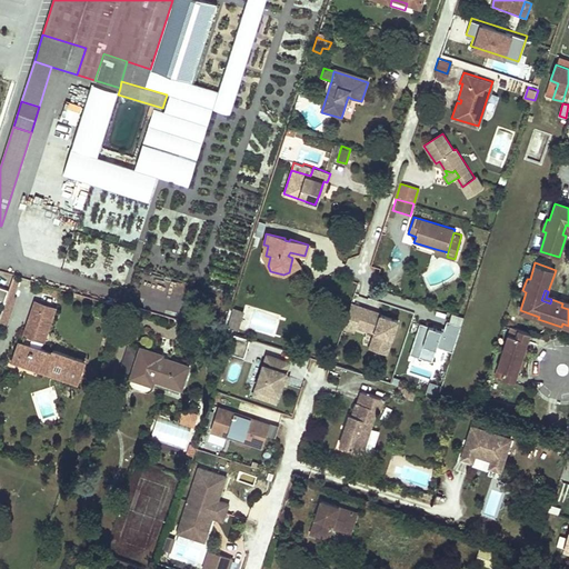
[(56,308),(36,301),(33,309),(53,316),(56,308)]
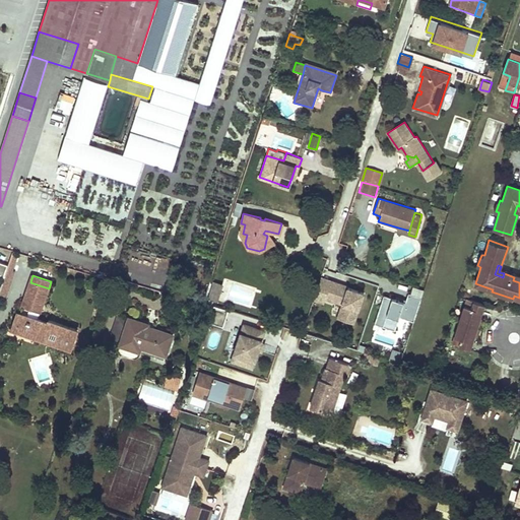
[(354,323),(366,288),(322,275),(315,296),(340,305),(336,317),(354,323)]
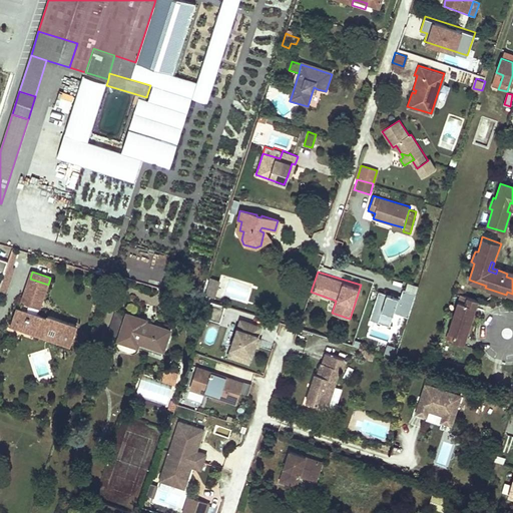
[(210,276),(205,293),(215,296),(220,279),(210,276)]
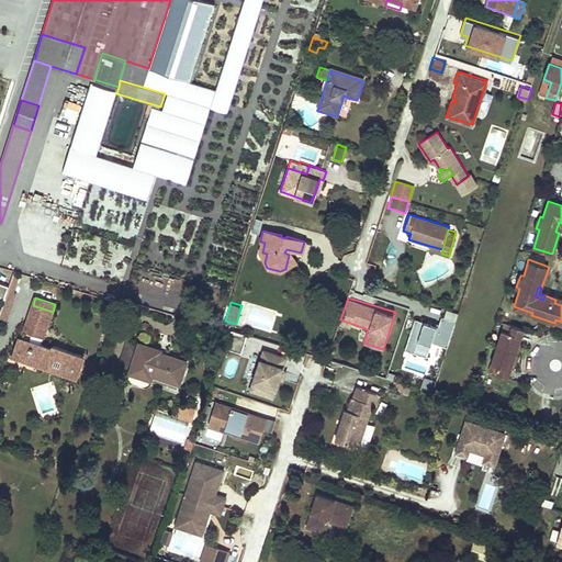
[(33,305),(21,338),(19,337),(13,353),(22,356),(23,353),(26,355),(26,358),(47,364),(51,353),(63,358),(58,372),(77,379),(85,357),(53,346),(52,348),(41,345),(43,337),(36,335),(38,327),(46,329),(53,312),(33,305)]
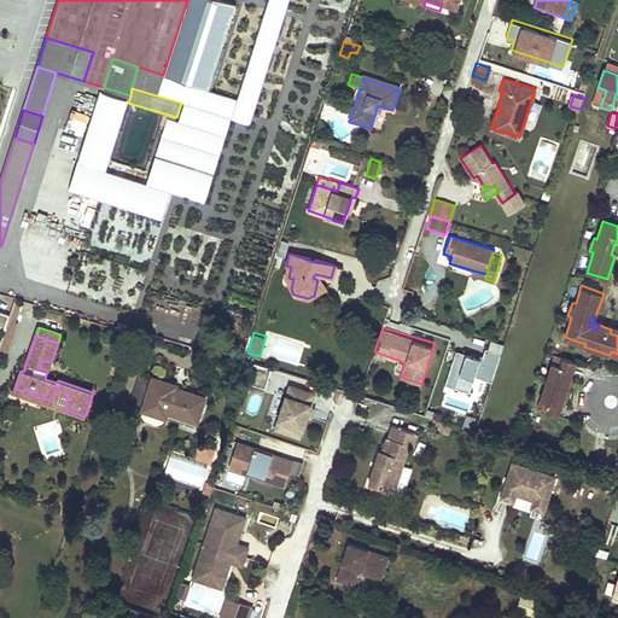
[(477,375),(493,379),(503,343),(488,339),(477,375)]
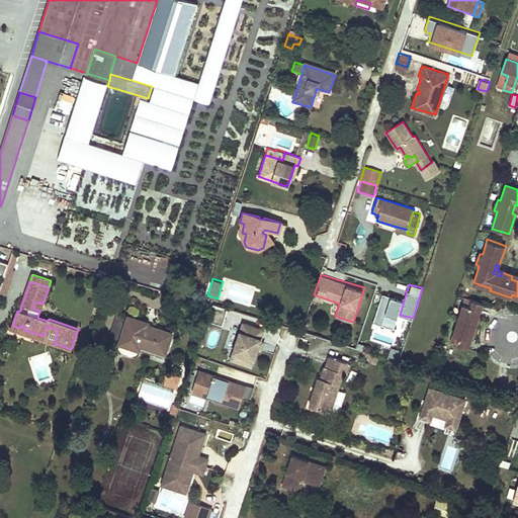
[(383,291),(373,321),(394,327),(403,298),(383,291)]
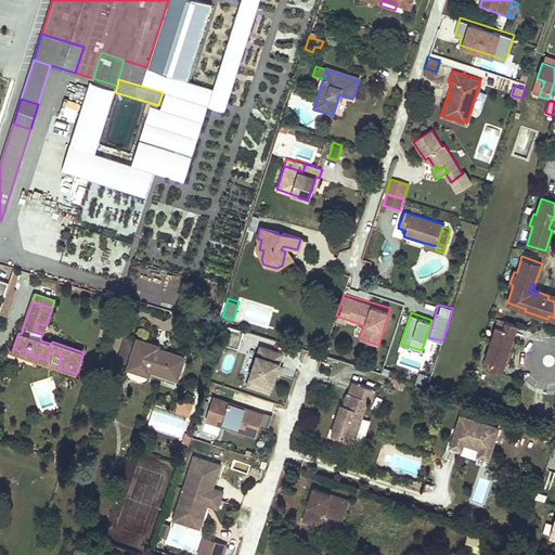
[(517,325),(499,319),(490,343),(510,349),(513,339),(517,325)]
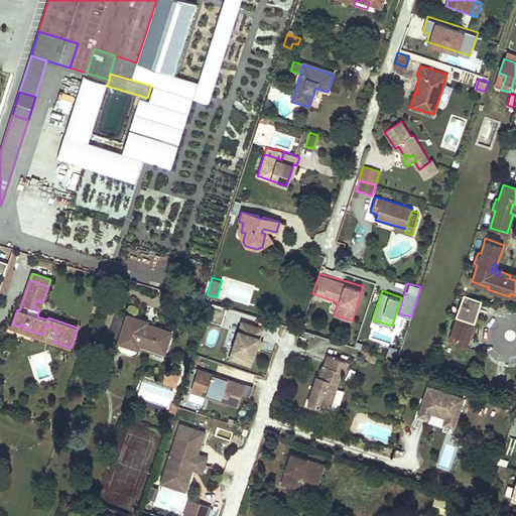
[(33,307),(39,309),(42,302),(35,300),(33,307)]
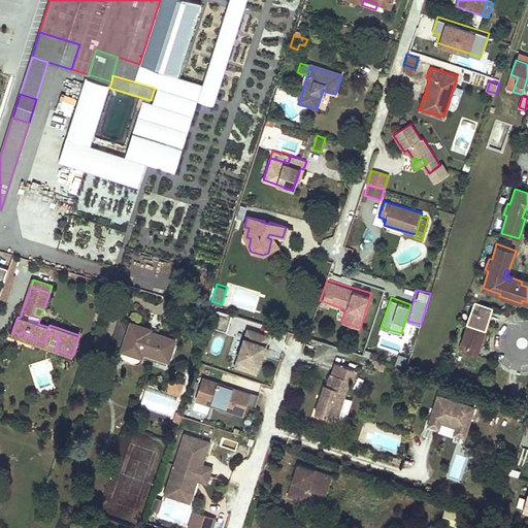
[(111,345),(122,350),(130,327),(120,322),(111,345)]
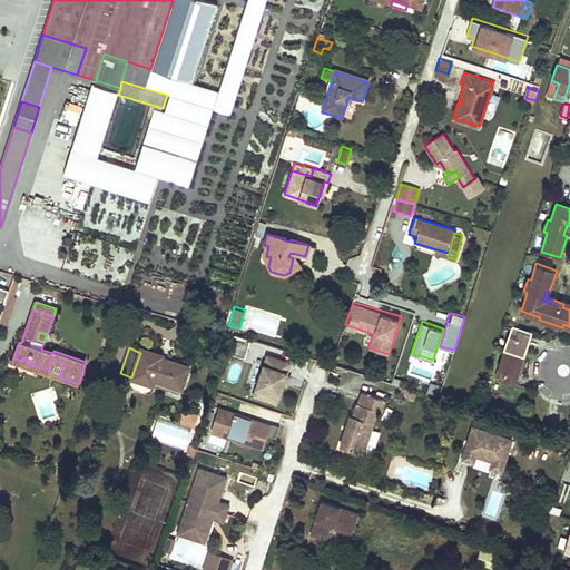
[(131,377),(131,379),(153,385),(155,380),(182,390),(188,367),(161,359),(163,356),(140,350),(140,353),(131,377)]
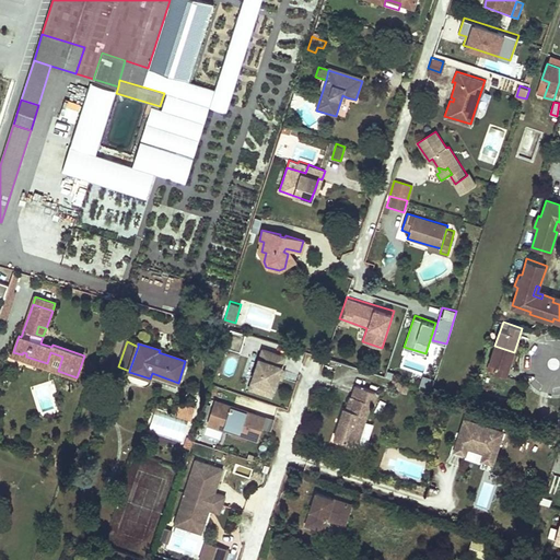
[(273,396),(287,353),(260,346),(247,387),(273,396)]
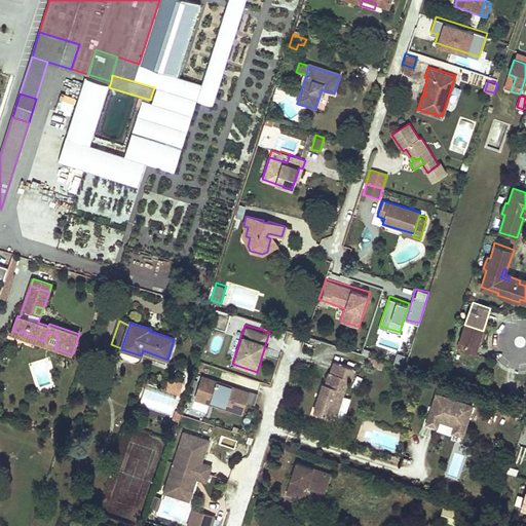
[(480,340),(483,331),(464,325),(457,347),(476,353),(480,340)]
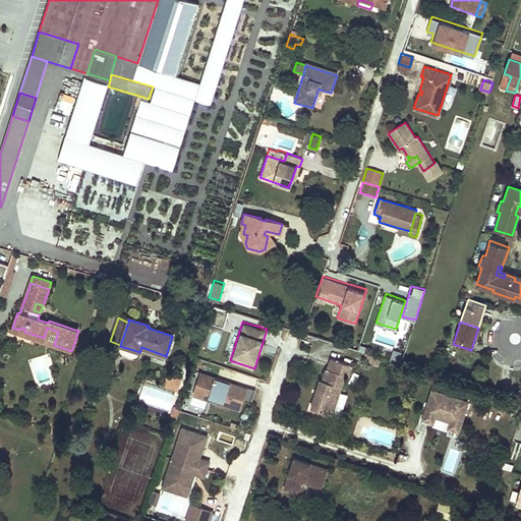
[(12,328),(11,331),(54,345),(58,332),(47,328),(44,338),(24,332),(24,329),(21,328),(20,330),(12,328)]
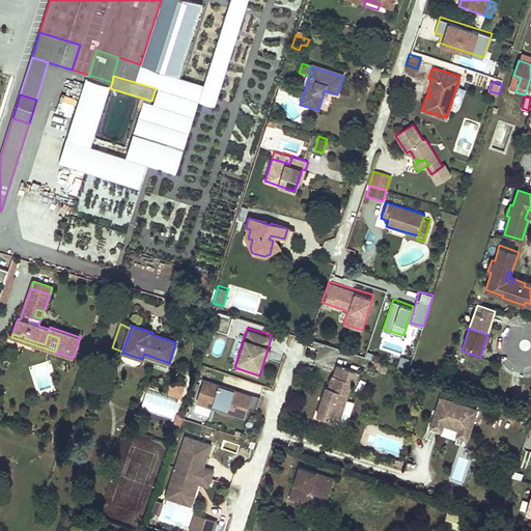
[(315,417),(336,424),(350,384),(354,385),(358,372),(339,366),(335,376),(332,375),(327,389),(325,388),(315,417)]
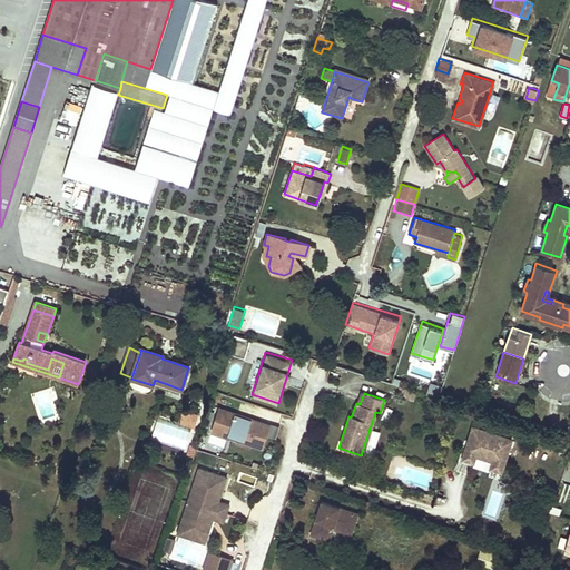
[(184,410),(179,422),(194,426),(198,414),(184,410)]
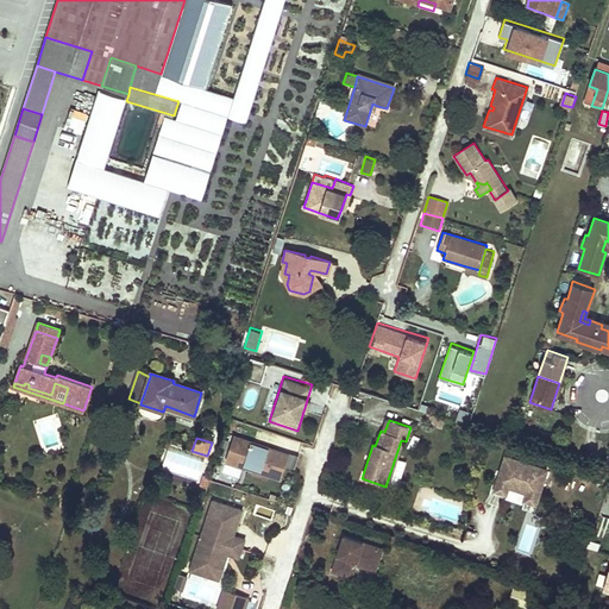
[(234,438),(226,462),(244,468),(245,463),(271,471),(269,476),(280,479),(288,454),(268,449),(267,450),(251,445),(251,444),(234,438)]
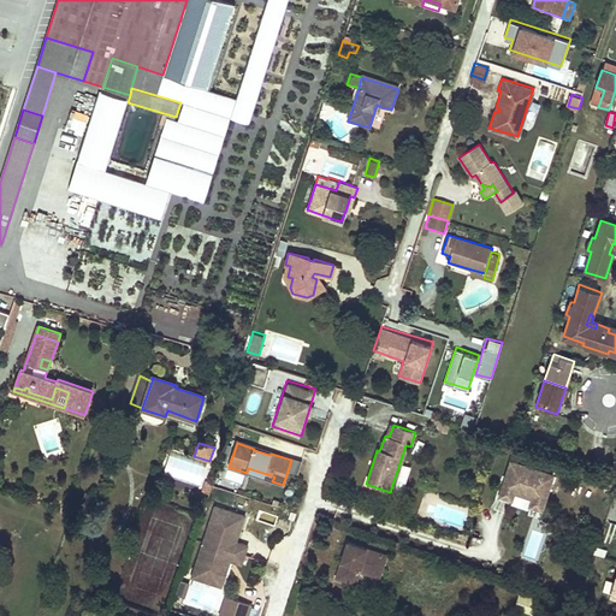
[(540,507),(551,472),(509,460),(504,477),(507,478),(505,481),(503,481),(498,495),(510,498),(513,490),(532,496),(529,504),(540,507)]
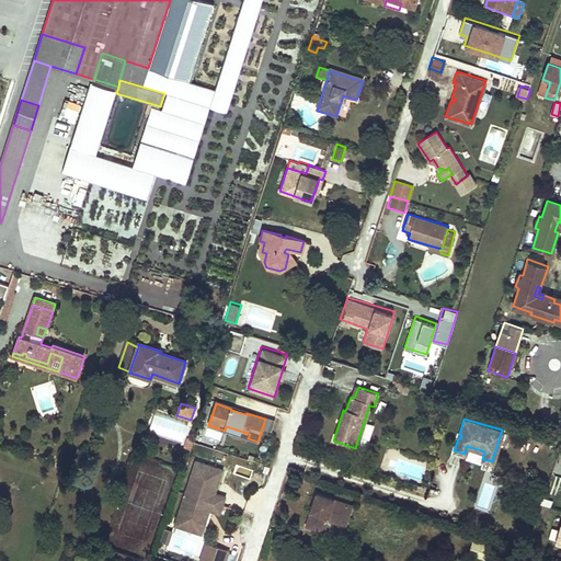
[(225,431),(248,438),(250,434),(226,426),(225,431)]
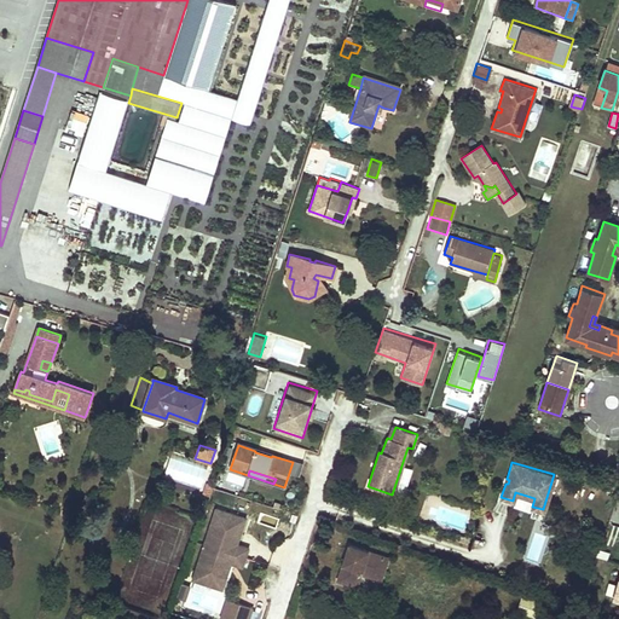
[(208,484),(203,495),(210,497),(214,486),(208,484)]
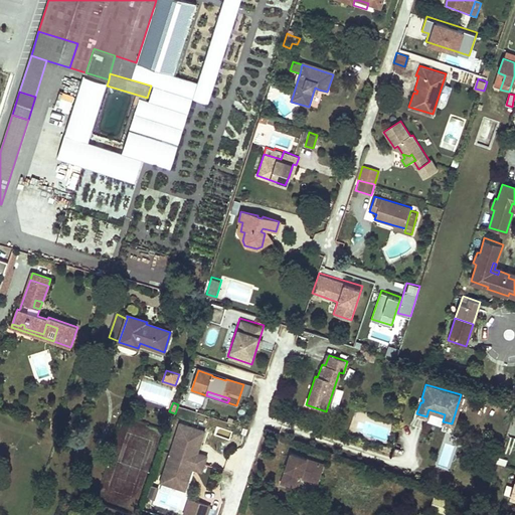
[(179,423),(170,454),(204,465),(207,457),(197,454),(195,453),(198,443),(201,444),(204,432),(179,423)]
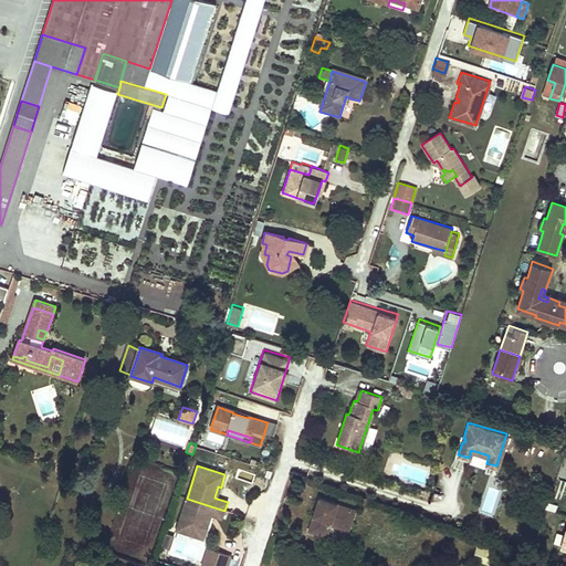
[(356,509),(320,498),(310,530),(327,535),(331,524),(332,521),(339,524),(338,526),(349,530),(356,509)]
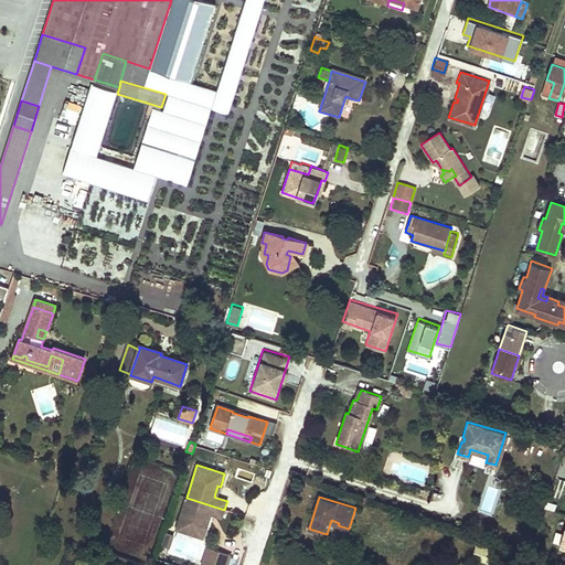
[(222,519),(224,510),(187,498),(176,530),(203,539),(210,521),(206,521),(209,514),(211,515),(222,519)]
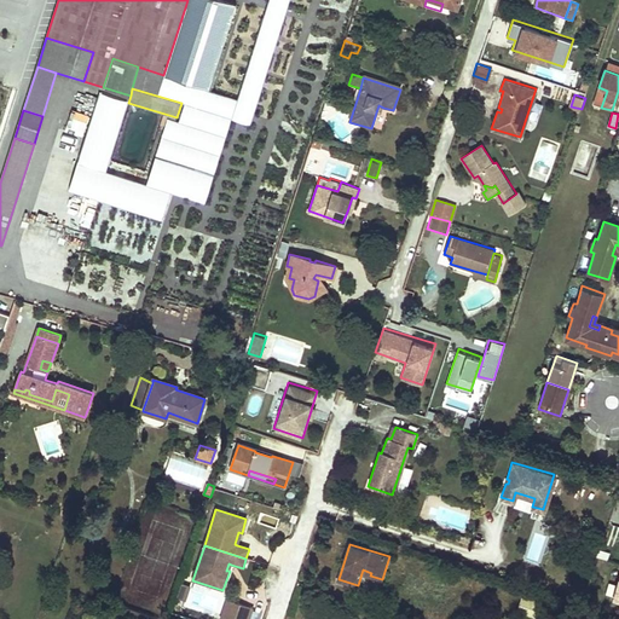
[(596,557),(607,560),(608,553),(599,550),(596,557)]
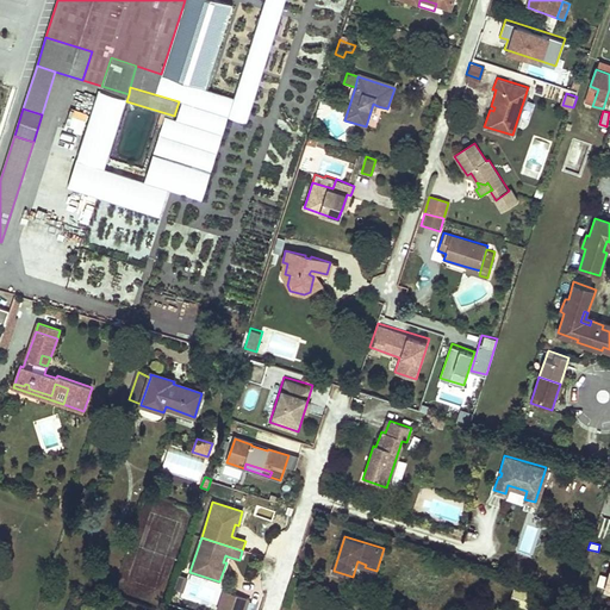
[(533,593),(516,587),(511,602),(528,607),(533,593)]
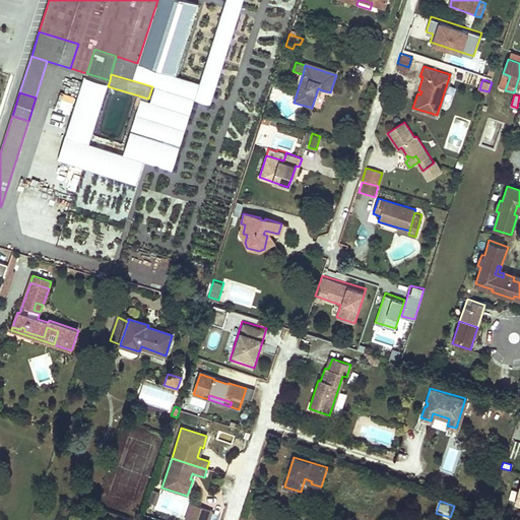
[(195,519),(200,506),(192,503),(187,519),(195,519)]
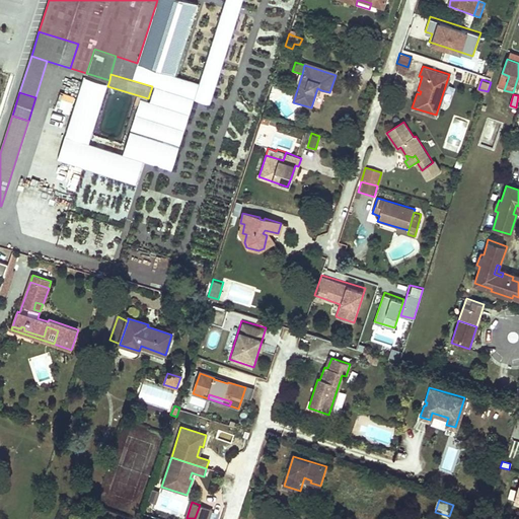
[(210,518),(214,509),(200,505),(195,518),(210,518)]
